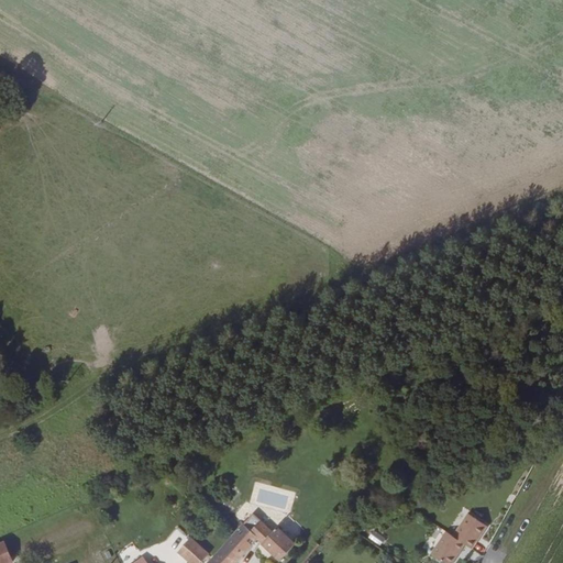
[(340,520),(349,526),(353,519),(344,512),(340,519),(340,520)]
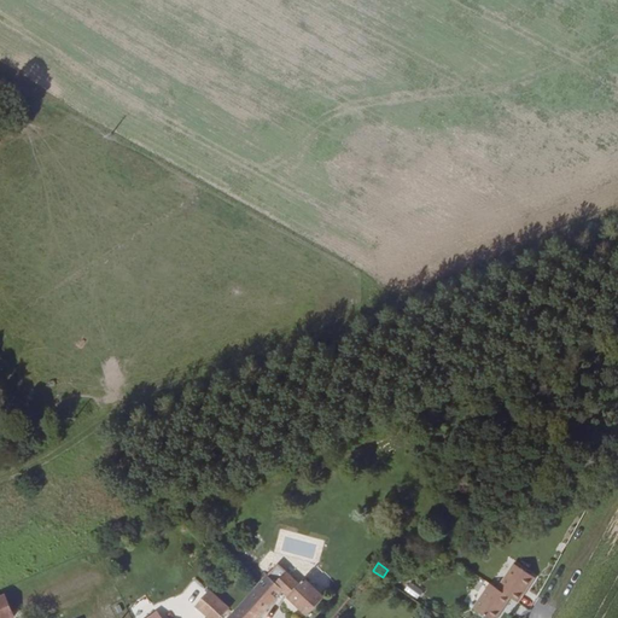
[(511,596),(518,601),(535,577),(514,563),(499,587),(511,596)]
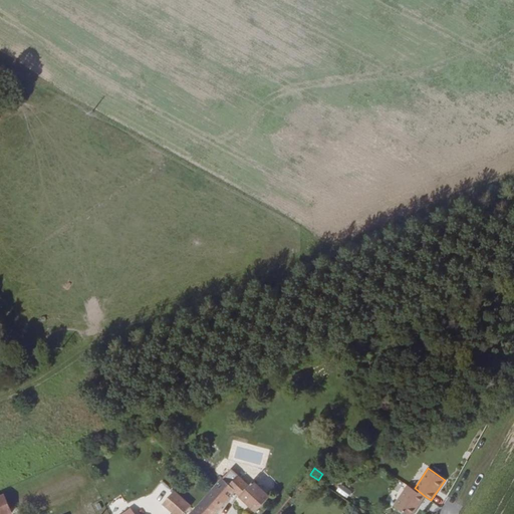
[(222,478),(208,493),(192,512),(193,513),(215,513),(235,492),(256,511),(270,497),(253,481),(249,485),(231,469),(223,479),(222,478)]
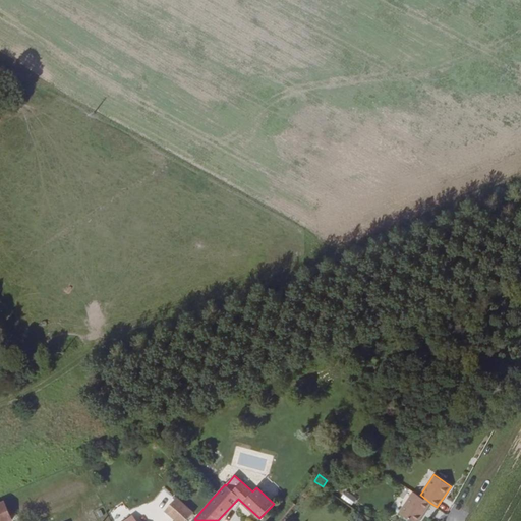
[(346,490),(343,497),(347,500),(351,494),(346,490)]
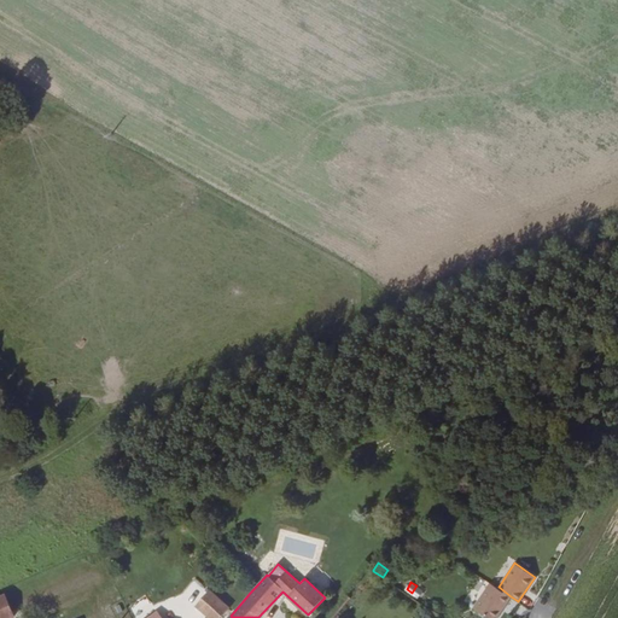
[(499,587),(490,582),(473,606),(489,617),(495,617),(511,596),(499,587)]
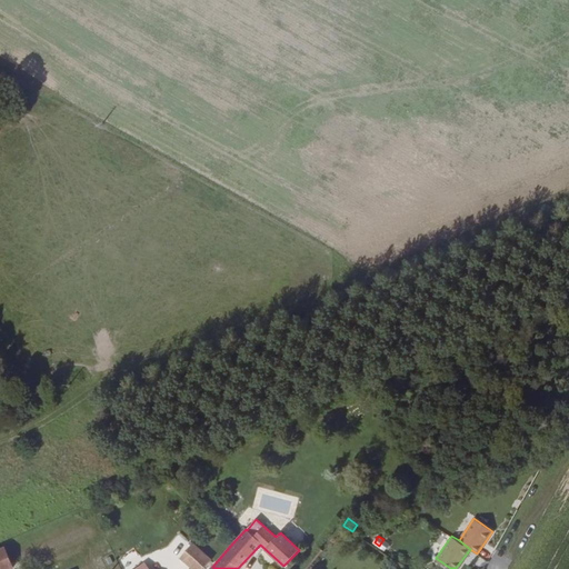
[(173,555),(179,558),(186,545),(181,542),(173,555)]
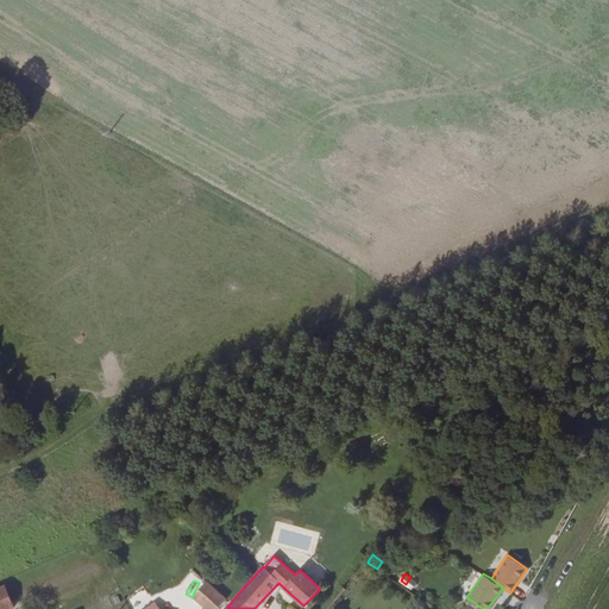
[(206,582),(193,597),(206,608),(215,608),(226,598),(206,582)]
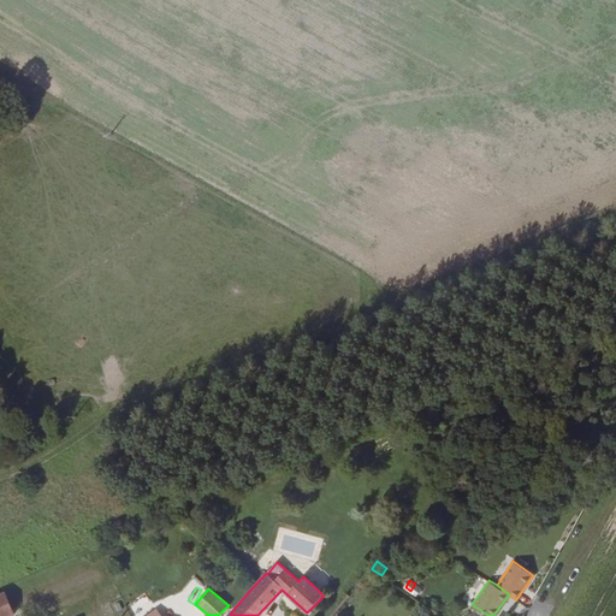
[(0,615),(9,615),(13,615),(5,593),(0,594),(0,615)]
